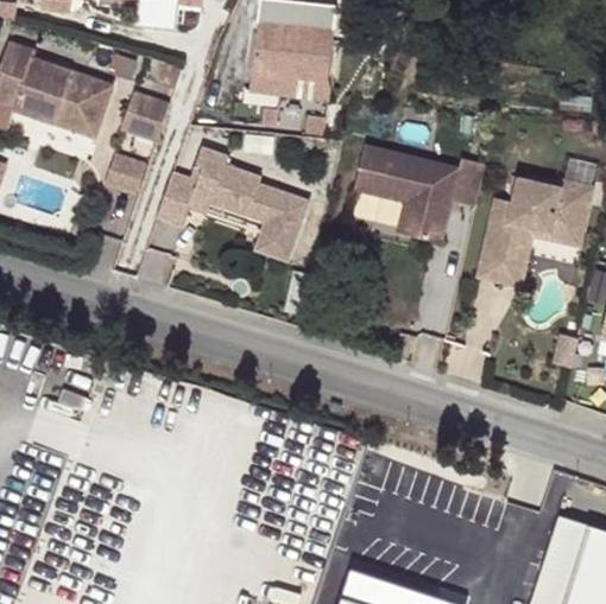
[(279,0),(257,0),(251,49),(328,57),(330,42),(349,44),(353,8),(279,0)]
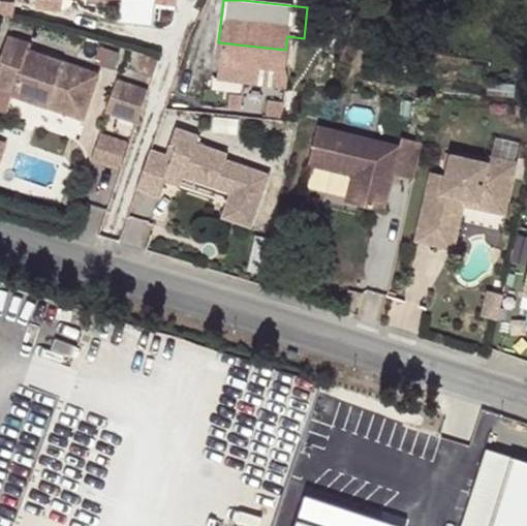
[(6,95),(41,109),(44,101),(62,107),(65,100),(83,107),(94,76),(25,50),(27,44),(3,36),(0,43),(0,90),(7,93),(6,95)]
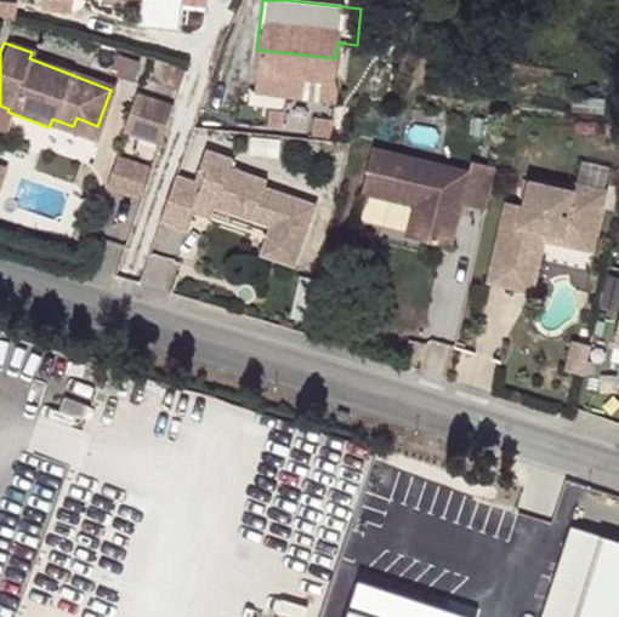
[(256,50),(254,74),(256,74),(333,83),(335,58),(256,50)]
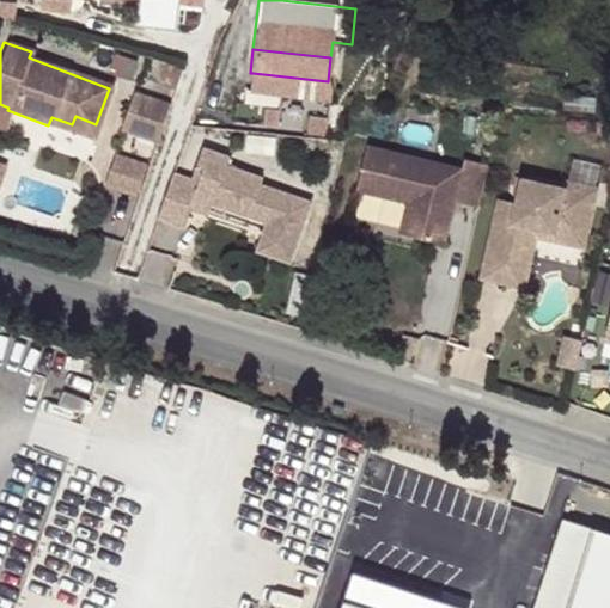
[(177,72),(148,63),(141,86),(169,96),(177,72)]
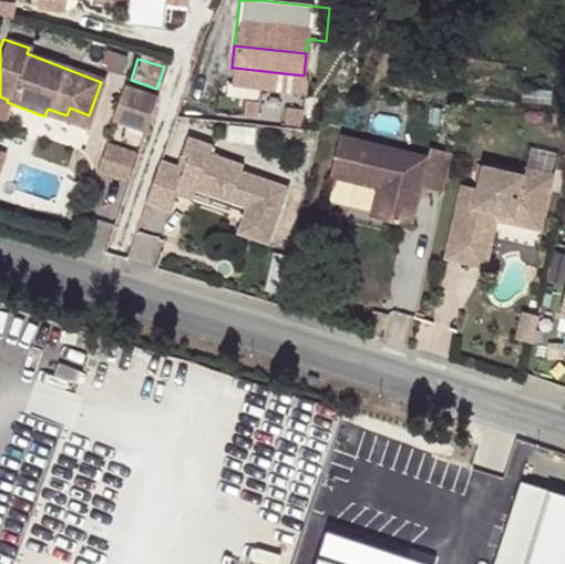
[(304,75),(234,68),(233,77),(302,85),(304,75)]
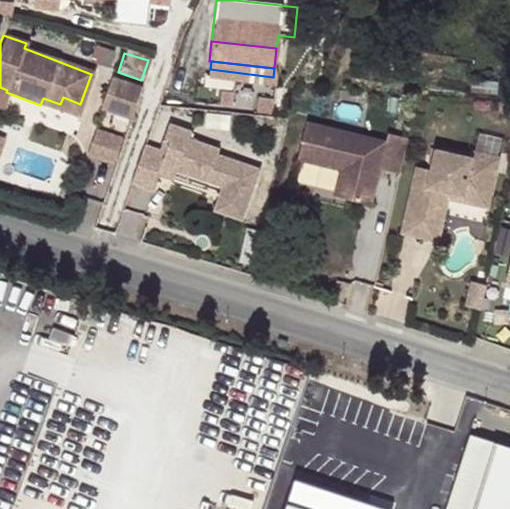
[(107,80),(95,110),(127,122),(138,91),(107,80)]
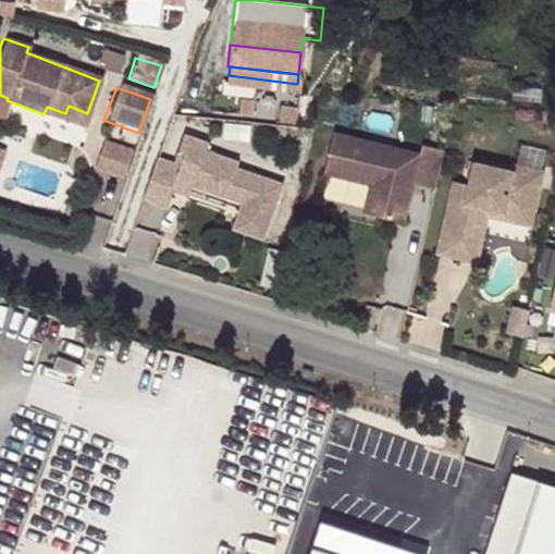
[(47,107),(44,114),(82,128),(87,113),(69,106),(65,113),(47,107)]
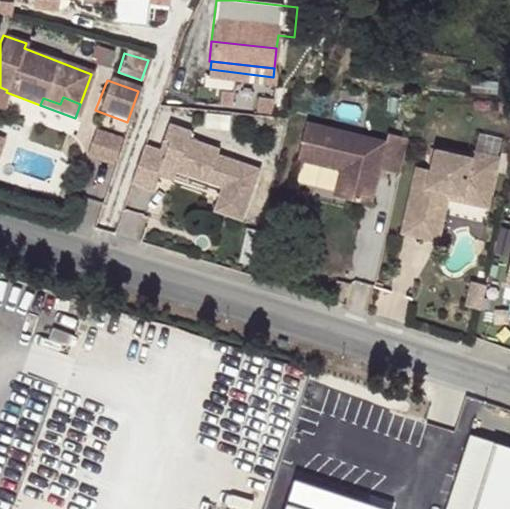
[(136,165),(156,173),(161,157),(165,148),(167,141),(183,147),(180,154),(211,165),(214,158),(228,163),(226,170),(222,179),(230,182),(225,196),(245,204),(263,153),(221,138),(223,132),(193,121),(196,114),(173,106),(168,120),(174,122),(169,135),(150,128),(136,165)]
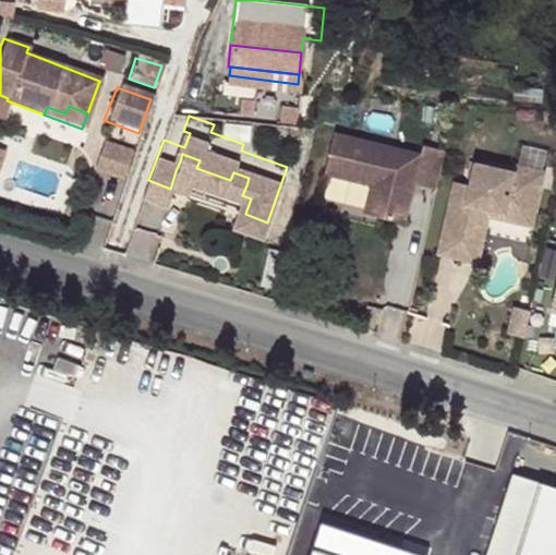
[(277,148),(295,153),(298,127),(281,123),(277,148)]
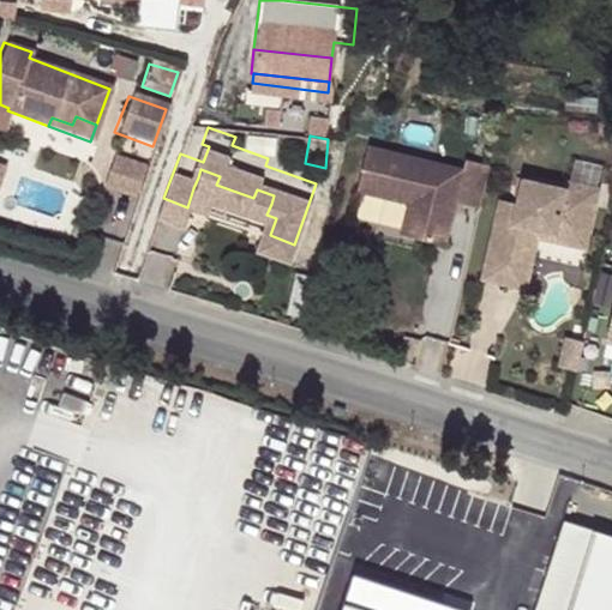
[(457,203),(480,209),(490,167),(466,159),(463,168),(369,145),(358,191),(409,204),(401,234),(448,245),(457,203)]
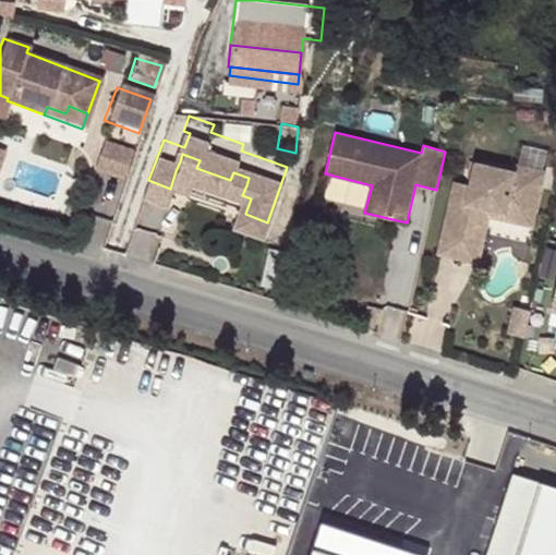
[(98,170),(131,181),(141,151),(108,140),(98,170)]
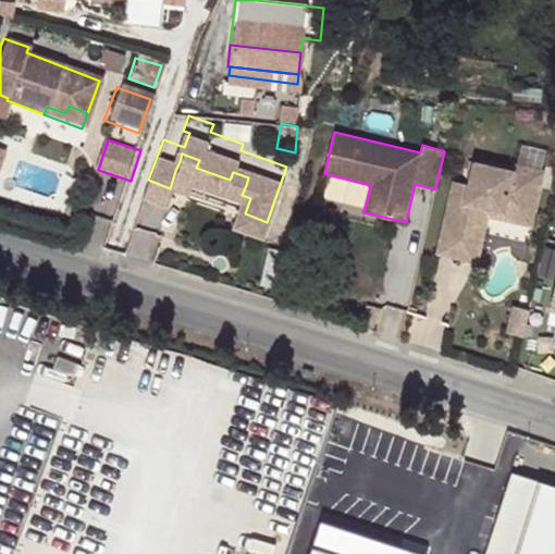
[(175,171),(193,177),(196,168),(199,160),(182,154),(180,161),(175,171)]
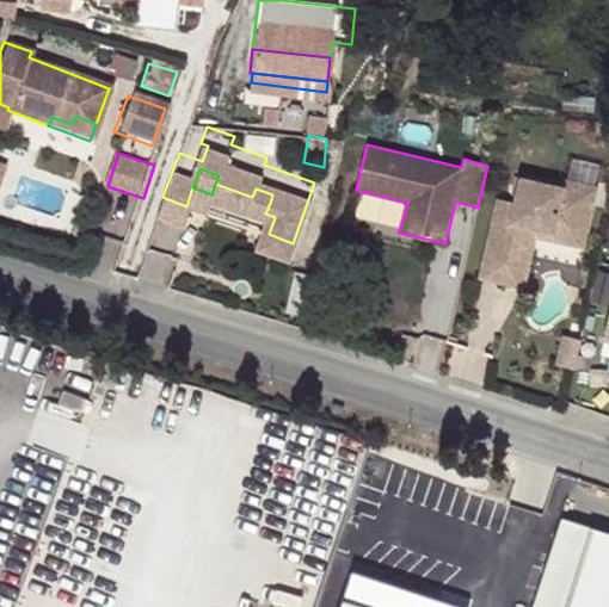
[(497,198),(485,251),(504,255),(505,248),(522,252),(529,224),(585,237),(596,186),(565,179),(563,186),(521,177),(515,202),(497,198)]
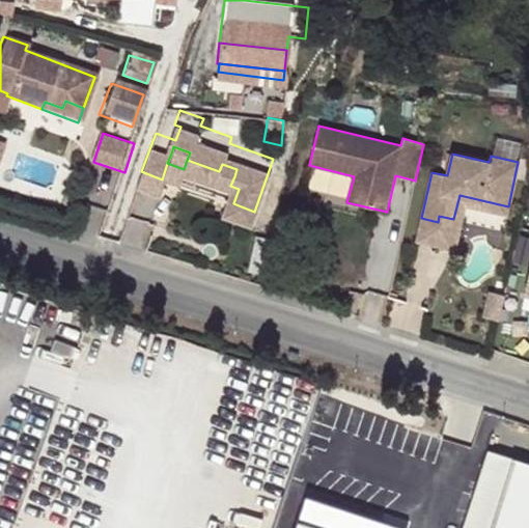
[(222,164),(219,171),(234,176),(237,169),(222,164)]
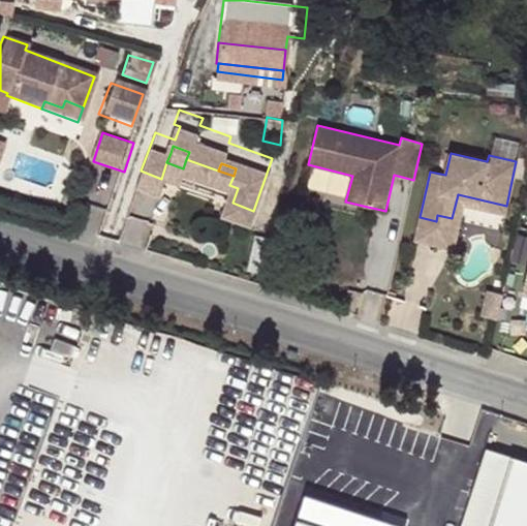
[(238,188),(229,185),(224,199),(233,203),(238,188)]
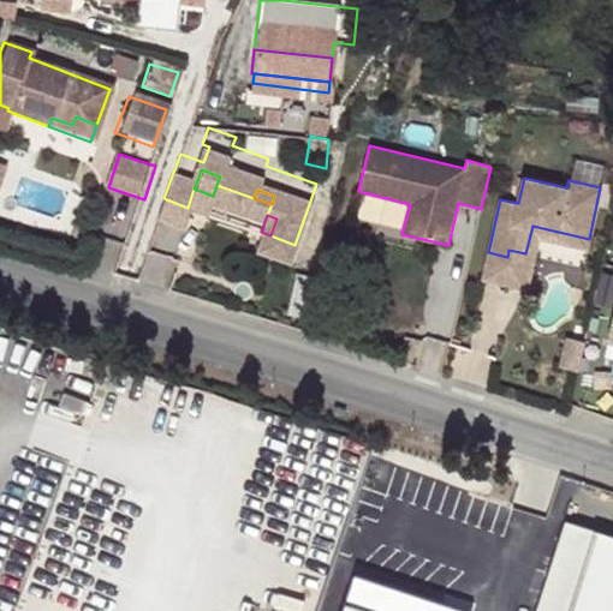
[(488,252),(482,277),(528,288),(540,238),(587,249),(589,239),(533,226),(525,253),(509,250),(507,257),(488,252)]
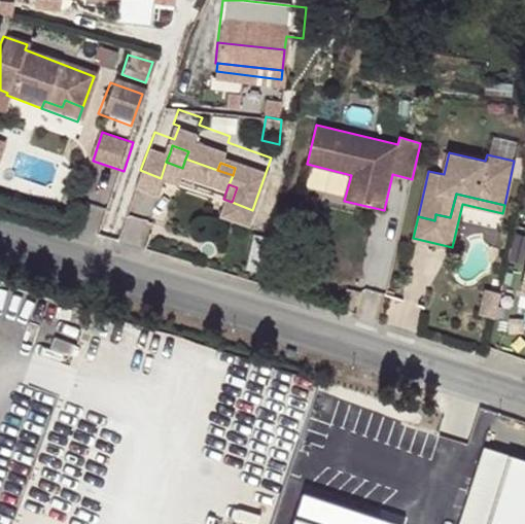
[(485,288),(478,314),(495,318),(501,292),(485,288)]
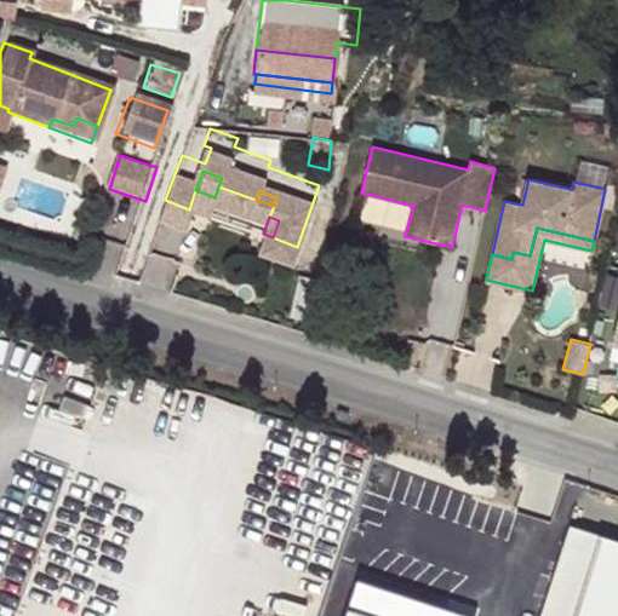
[(617,615),(617,542),(600,537),(576,615),(617,615)]
